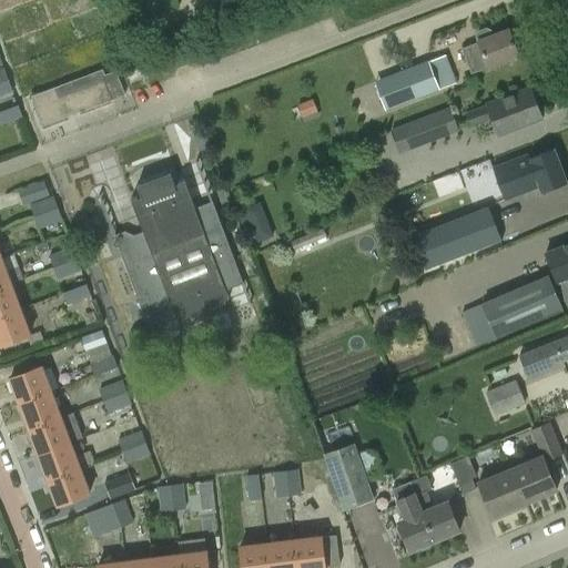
[(477,31),(476,41),(477,42),(464,48),(468,58),(465,59),(470,73),(487,67),(487,68),(517,57),(507,30),(494,34),(486,28),(477,31)]
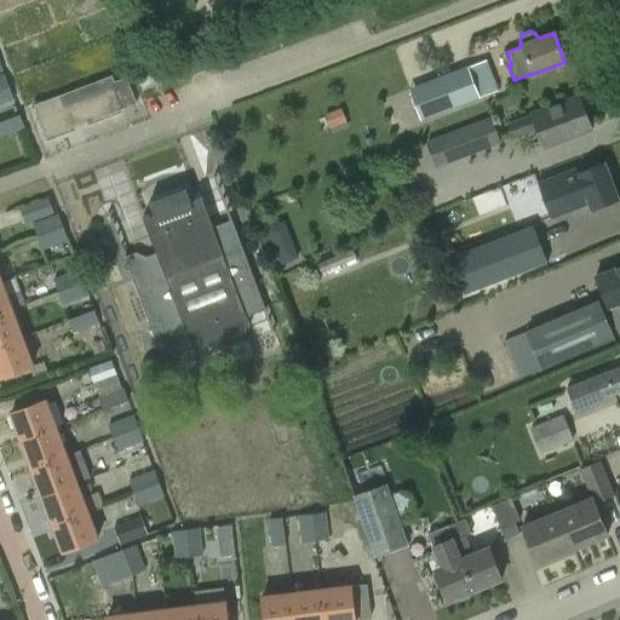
[(468,68),(431,81),(443,113),(480,99),(468,68)]
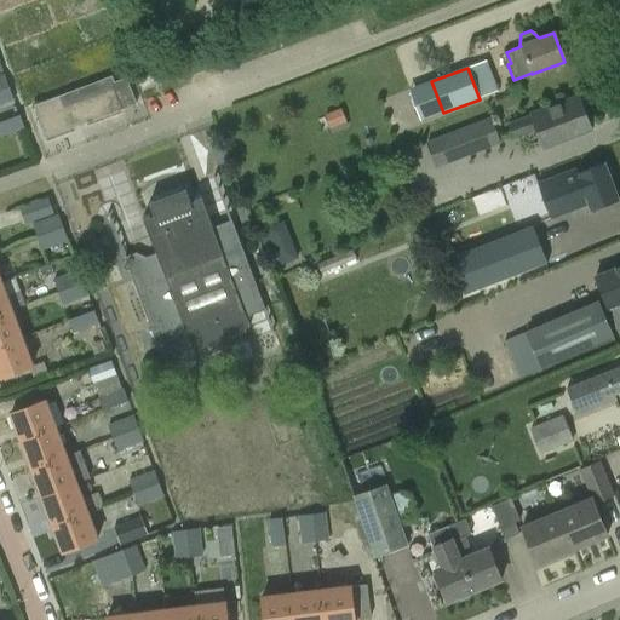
[(122,109),(136,103),(126,78),(114,81),(113,75),(63,95),(34,105),(46,137),(89,122),(92,121),(92,120),(122,109)]
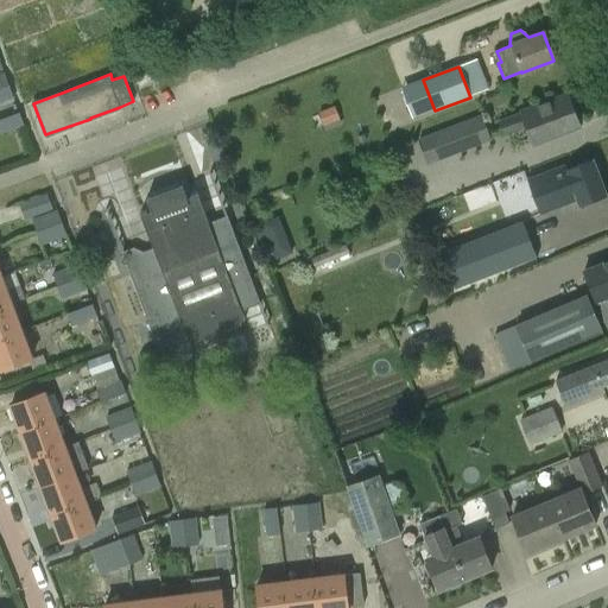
[(10,87),(0,90),(0,103),(14,99),(10,87)]
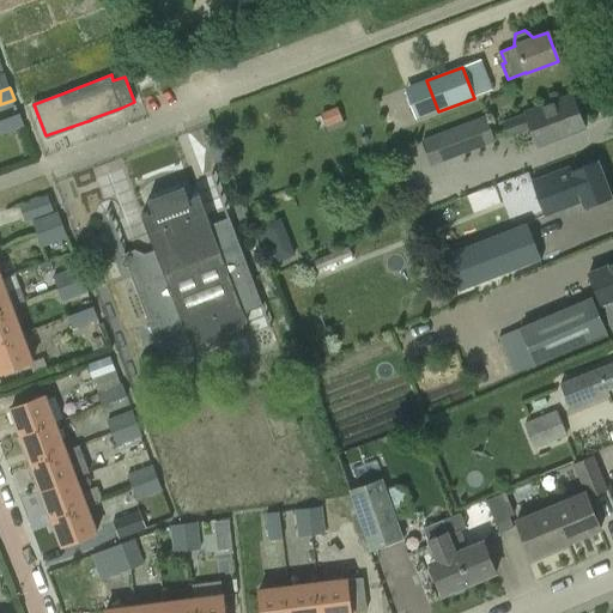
[(538,147),(584,131),(571,96),(525,113),(525,114),(503,122),(509,137),(530,128),(538,147)]
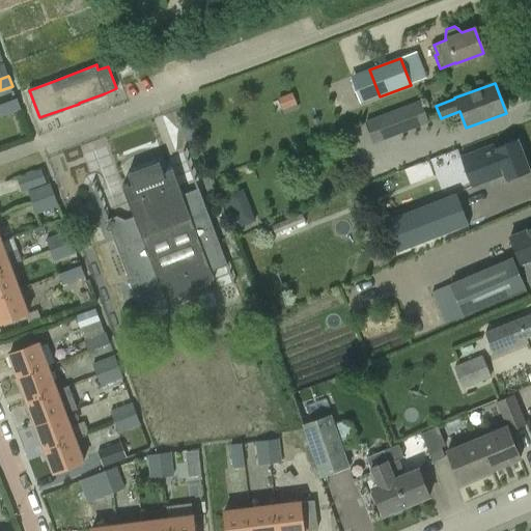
[(297,106),(291,94),(278,100),(283,111),(297,106)]
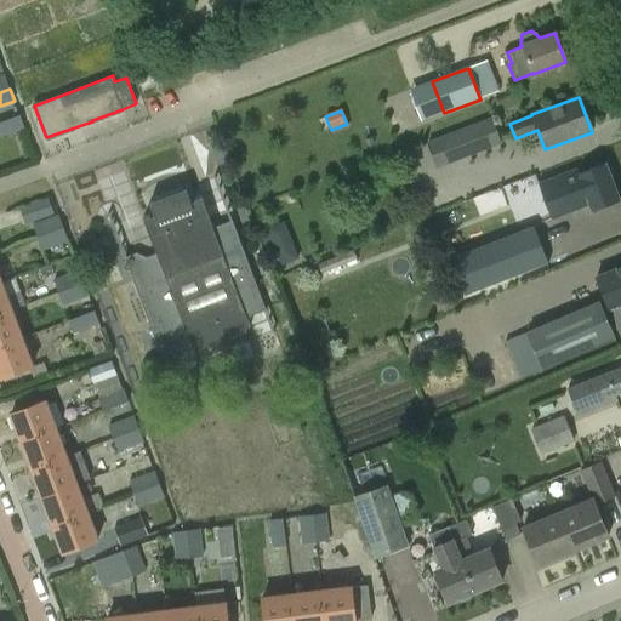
[(0,124),(0,137),(24,129),(20,117),(18,118),(0,124)]
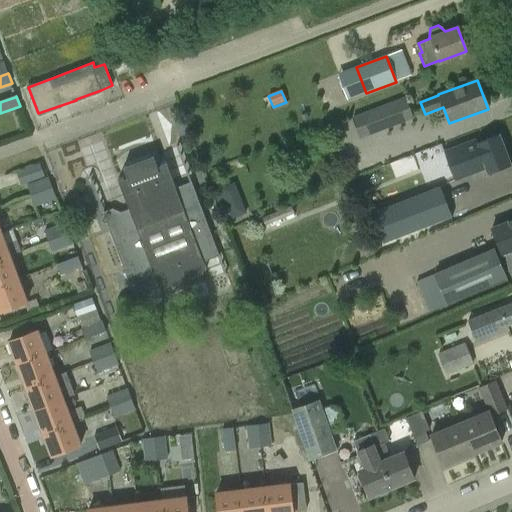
[(383,105),(377,108),(386,130),(414,119),(406,97),(383,105)]
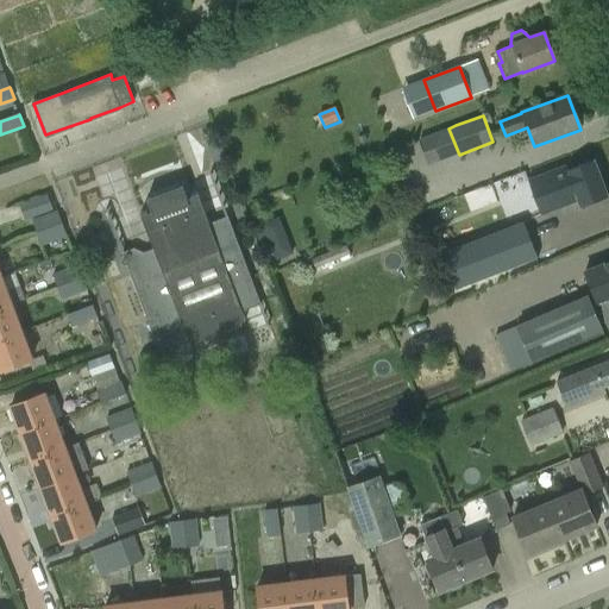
[(565,167),(531,181),(545,214),(576,201),(578,206),(606,194),(592,162),(566,171),(565,167)]
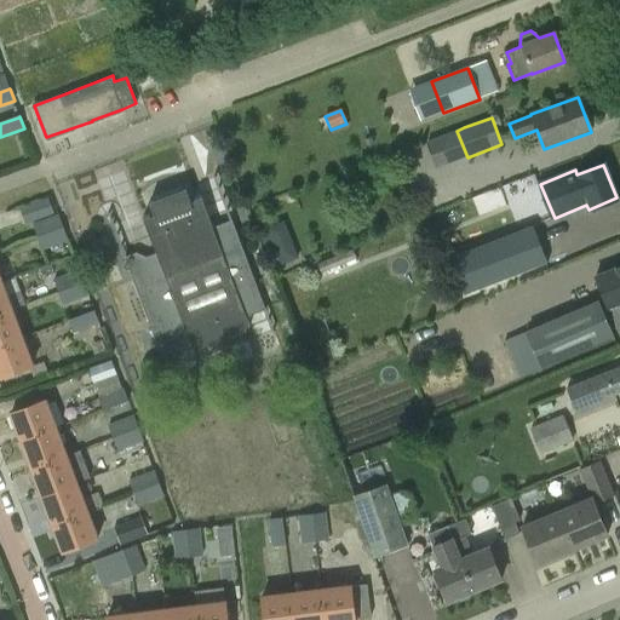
[(246,319),(265,311),(231,222),(212,229),(200,196),(189,200),(185,190),(149,204),(153,213),(142,218),(156,254),(145,259),(136,254),(124,259),(159,351),(188,340),(191,349),(196,348),(197,350),(246,332),(245,329),(250,327),(246,319)]
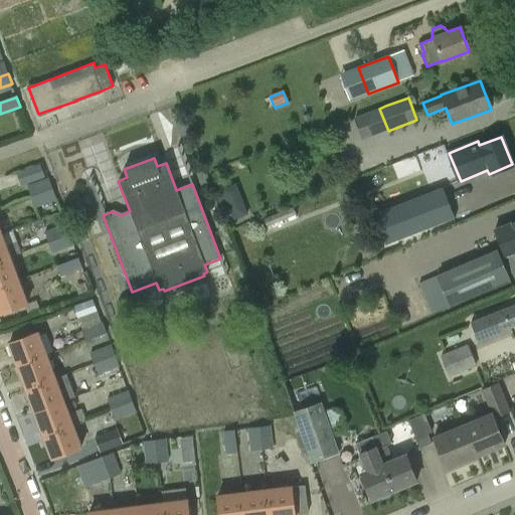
[(40,164),(16,173),(21,186),(45,177),(40,164)]
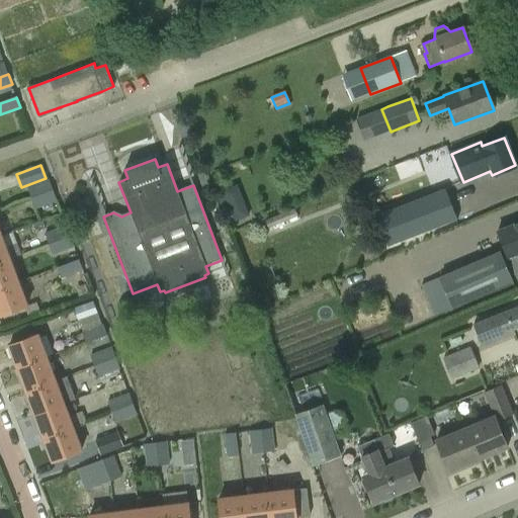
[(27,187),(31,199),(54,191),(49,179),(27,187)]
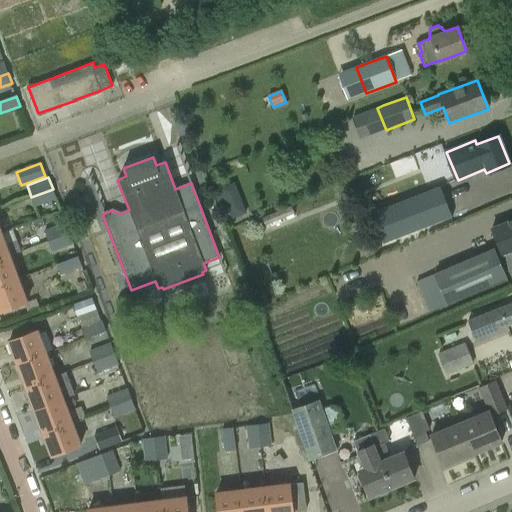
[(440,180),(377,206),(392,241),(456,214),(440,180)]
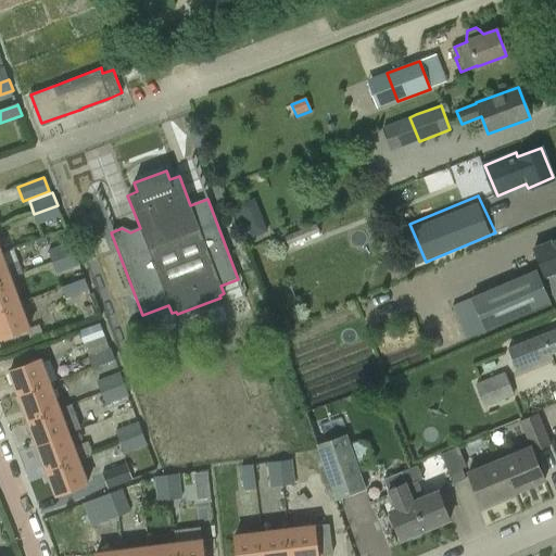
[(58,205),(34,214),(37,225),(61,215),(58,205)]
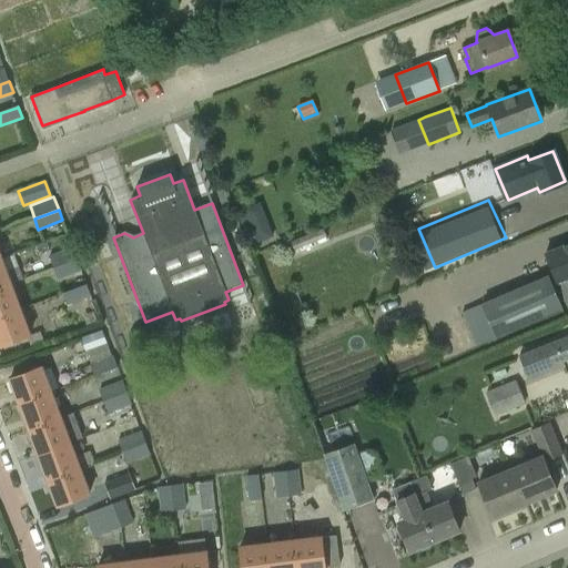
[(249,226),(255,243),(272,236),(269,229),(257,223),(249,226)]
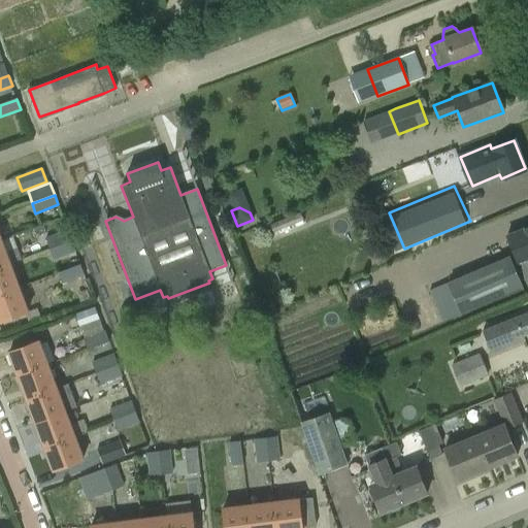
[(270,224),(274,232),(302,220),(299,211),(270,224)]
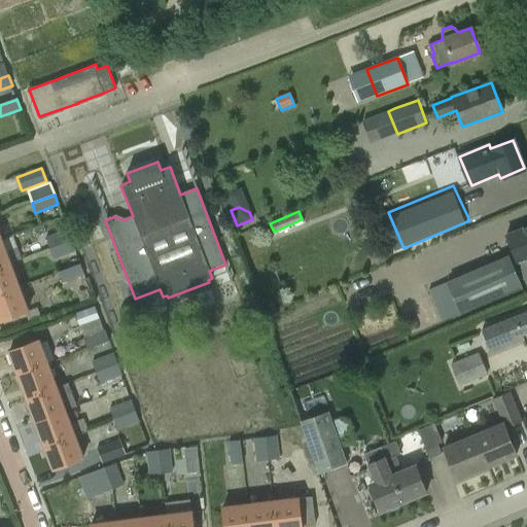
[(526,226),(505,235),(516,262),(526,258),(526,261),(526,226)]
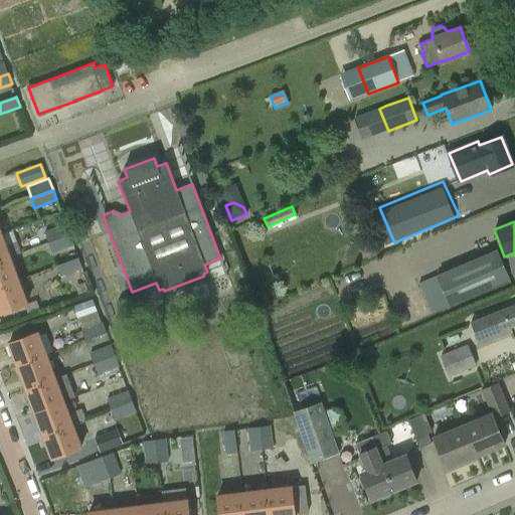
[(44,231),(48,243),(70,235),(66,223),(44,231)]
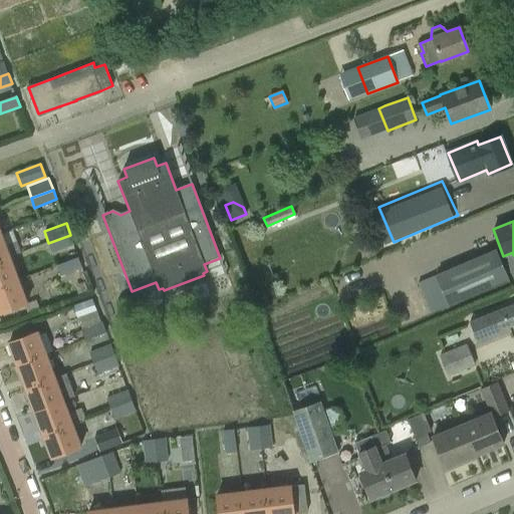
[(1,235),(0,235),(0,261),(9,258),(1,235)]
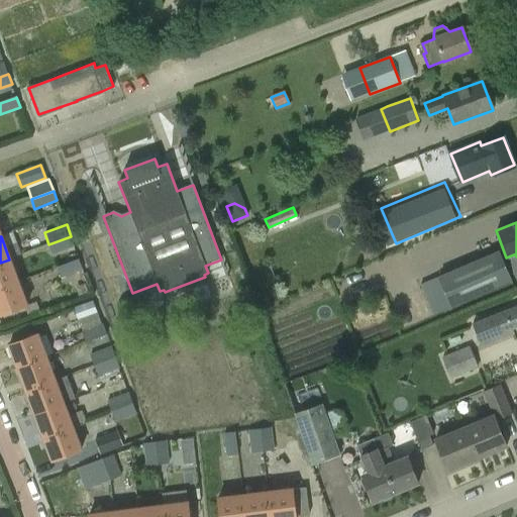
[(71,236),(48,244),(53,255),(75,246),(71,236)]
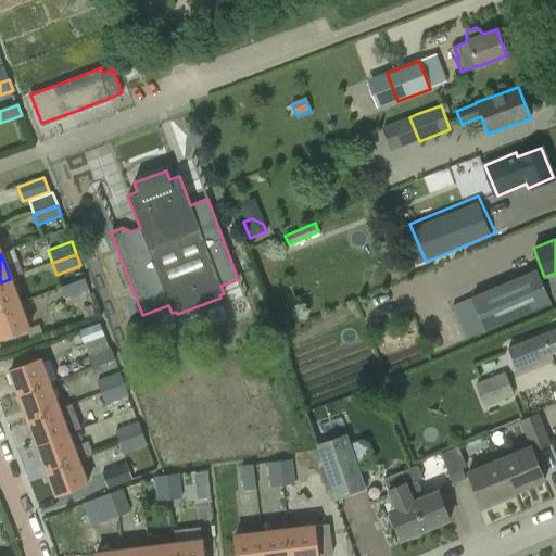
[(471,297),(471,298),(451,306),(465,339),(552,302),(536,268),(471,297)]
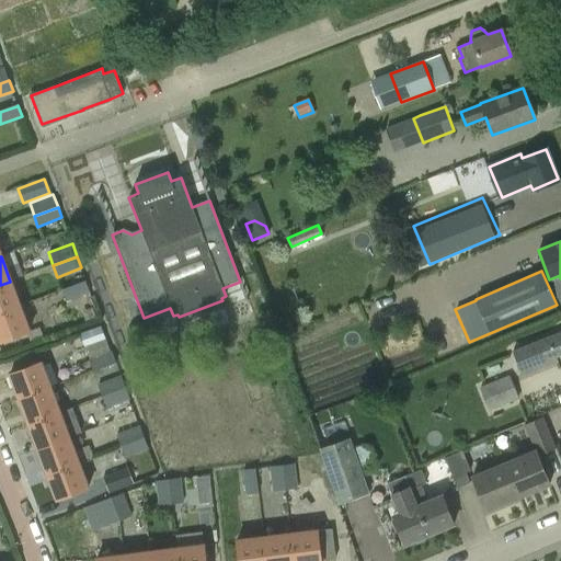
[(86,281),(60,289),(66,301),(90,293),(86,281)]
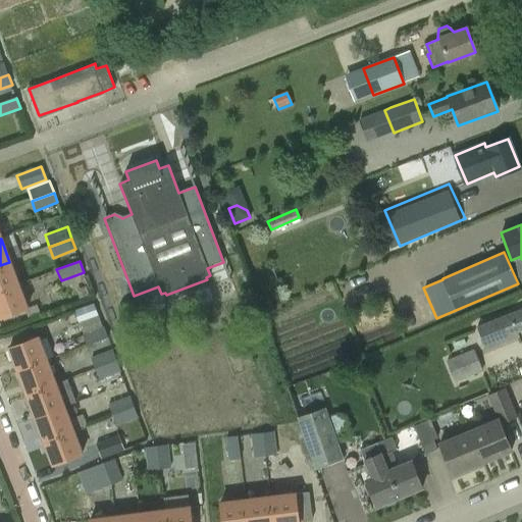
[(9,262),(0,265),(0,291),(18,284),(9,262)]
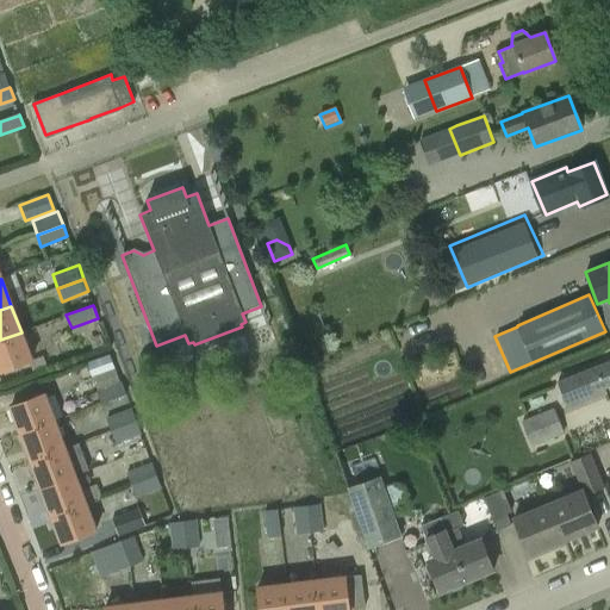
[(22,332),(0,340),(0,372),(32,361),(22,332)]
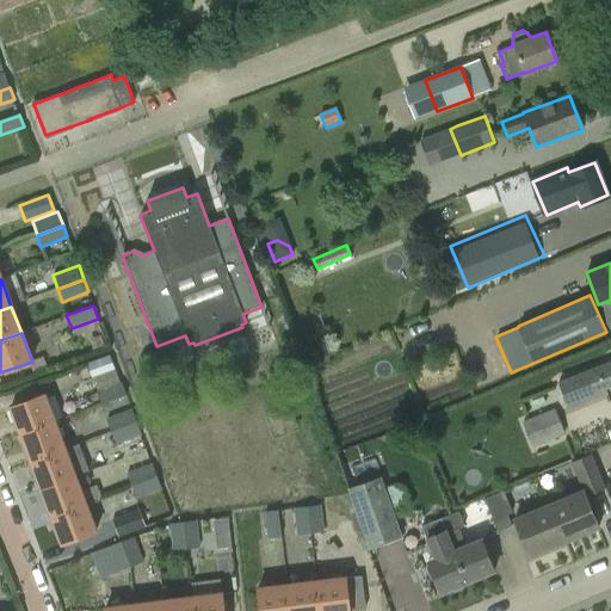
[(100,405),(128,395),(123,382),(119,383),(115,369),(110,355),(87,363),(97,390),(96,392),(100,405)]
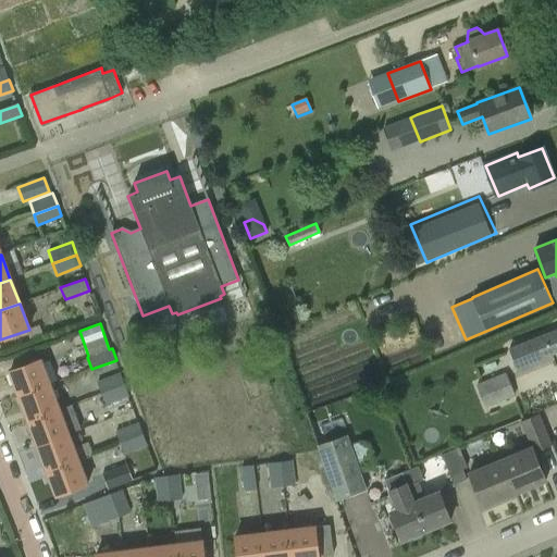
[(556,330),(508,348),(517,372),(552,359),(551,356),(556,353),(556,330)]
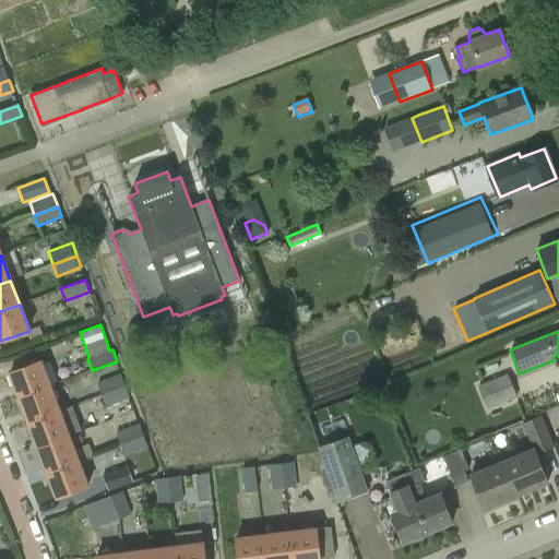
[(9,372),(19,397),(50,385),(40,360),(9,372)]
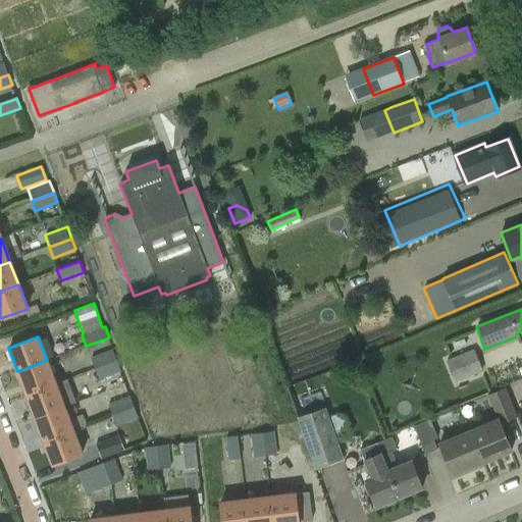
[(91,357),(95,368),(117,360),(113,349),(91,357)]
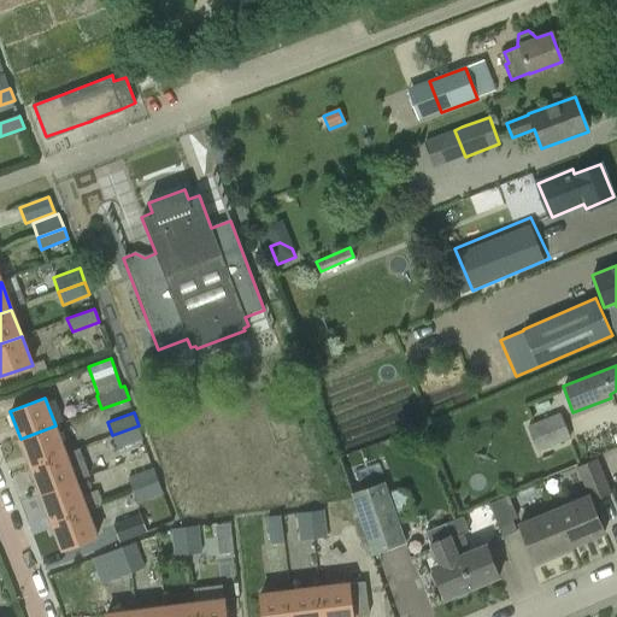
[(560,412),(527,425),(538,452),(571,438),(560,412)]
